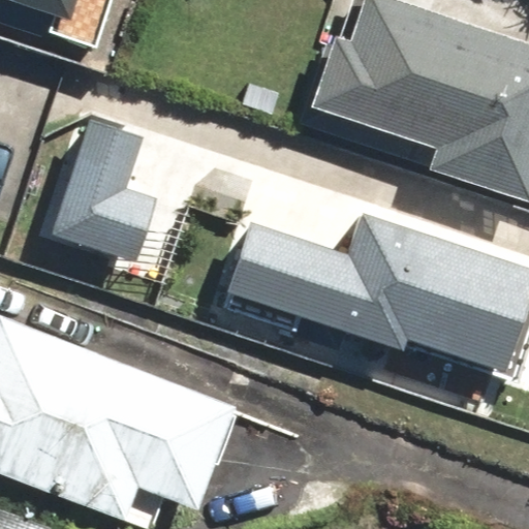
[(0,0),(0,21),(41,35),(43,28),(96,45),(112,0),(0,0)]
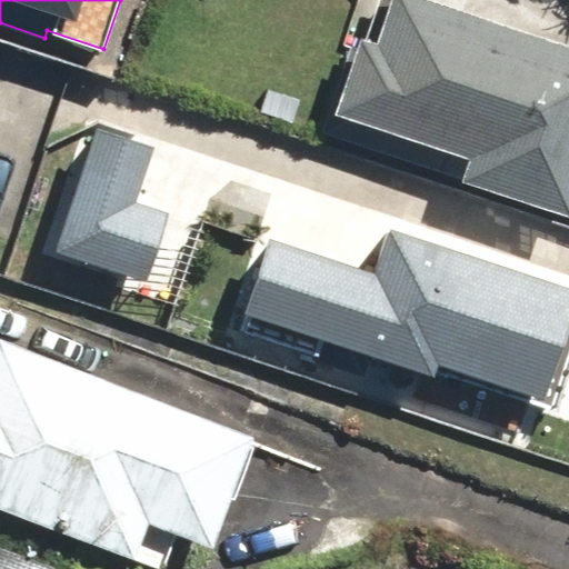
[(568,47),(428,0),(378,0),(365,40),(360,38),(333,116),(470,161),(463,182),(568,217),(568,47)]
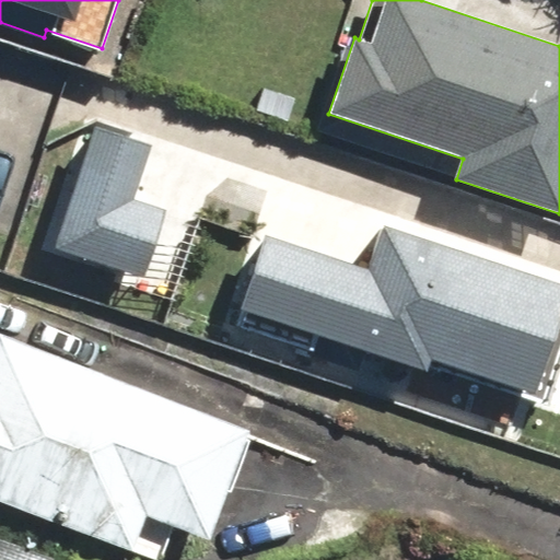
[(152,146),(93,126),(53,248),(143,278),(166,210),(133,199),(152,146)]
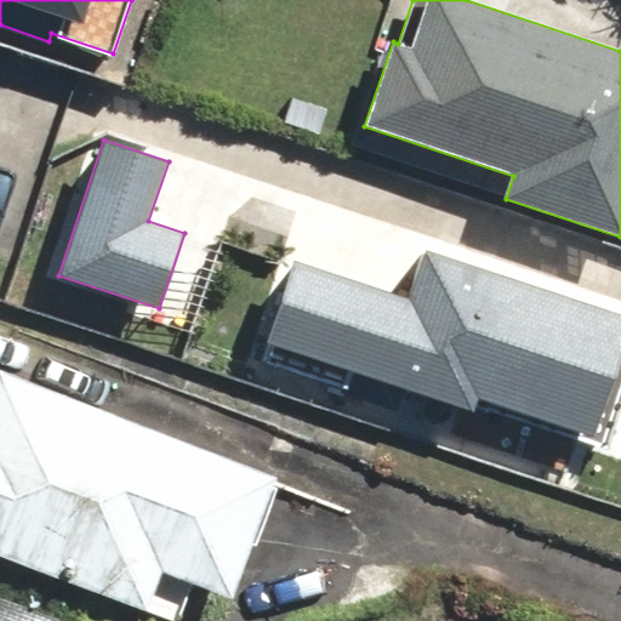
[(294,260),(266,343),(474,412),(478,399),(592,437),(620,351),(620,314),(425,250),(409,297),(294,260)]
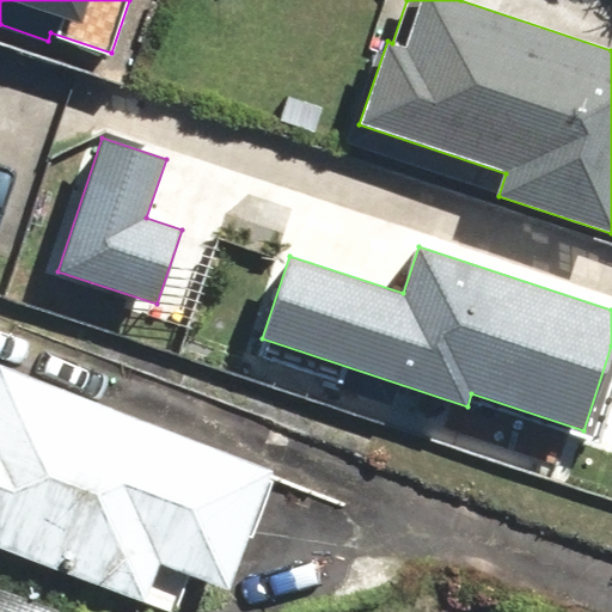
[(286,469),(0,361),(0,546),(175,611),(181,611),(201,561),(245,577),(286,469)]
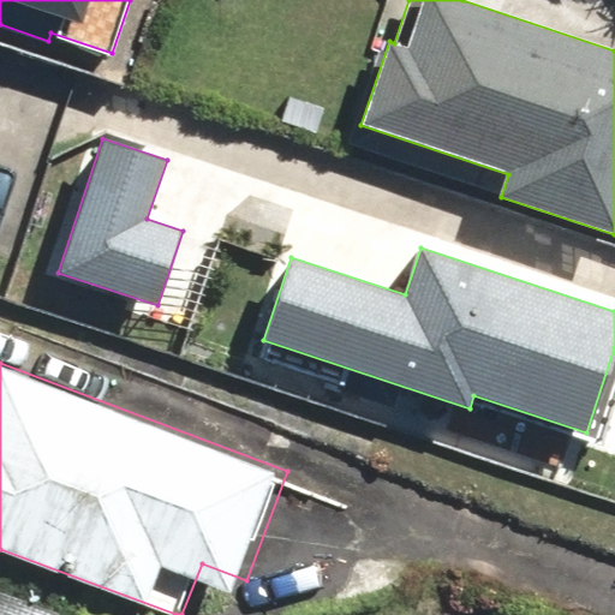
[(0,575),(0,614),(60,614),(66,601),(0,575)]
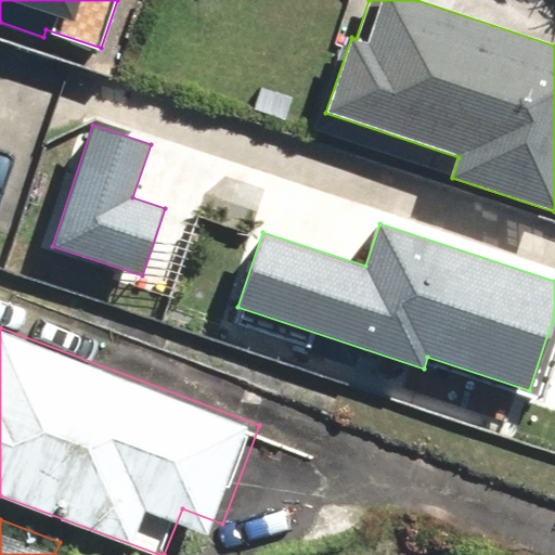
All buildings are outlined.
